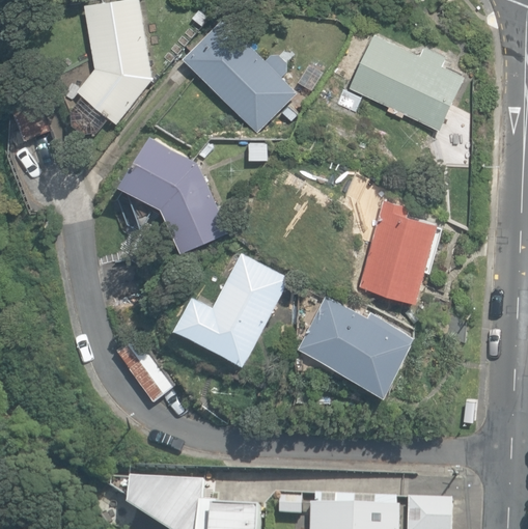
[(73,124),(83,134),(96,133),(108,118),(117,124),(153,81),(139,0),(123,0),(84,5),(93,67),(77,92),(83,98),(71,111),(73,124)]
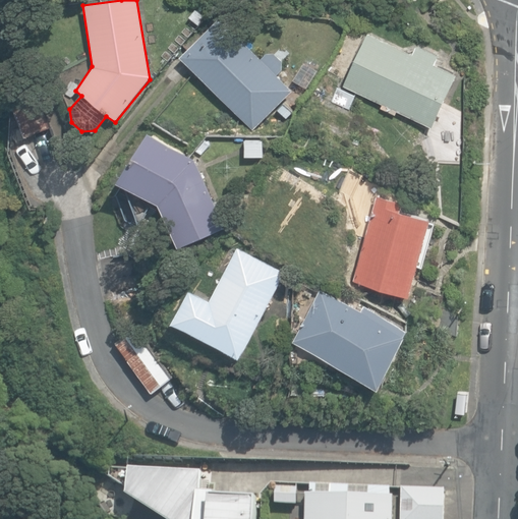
[(187,18),(192,22),(198,16),(193,12),(187,18)]
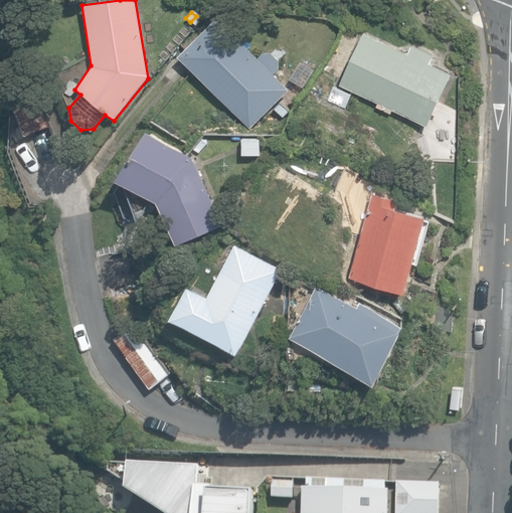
[(177,57),(247,130),(288,91),(273,75),(276,71),(276,62),(269,55),(261,55),(257,58),(228,31),(232,28),(223,23),(222,24),(217,18),(177,57)]
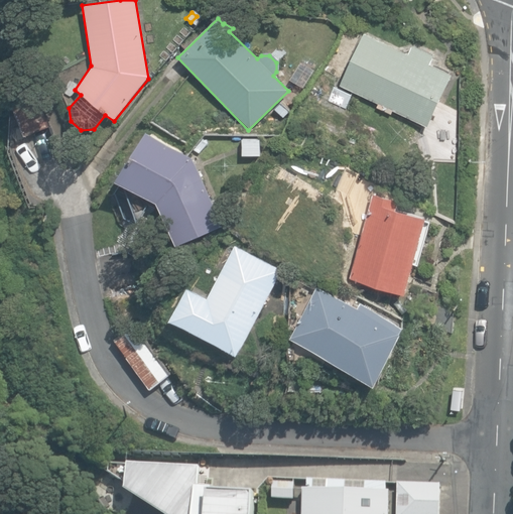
[(391,111),(425,127),(452,75),(429,63),(433,55),(411,45),(408,53),(364,32),(339,86),(377,104),(375,107),(390,114),(391,111)]
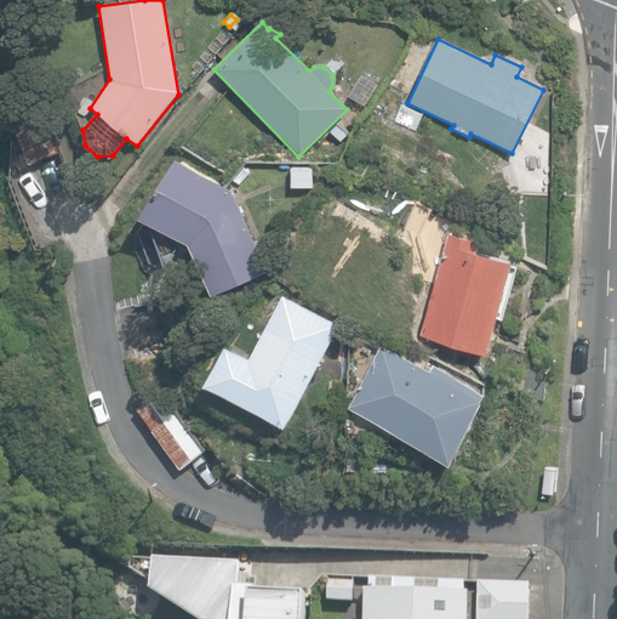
[(15,126),(28,165),(58,154),(43,115),(15,126)]
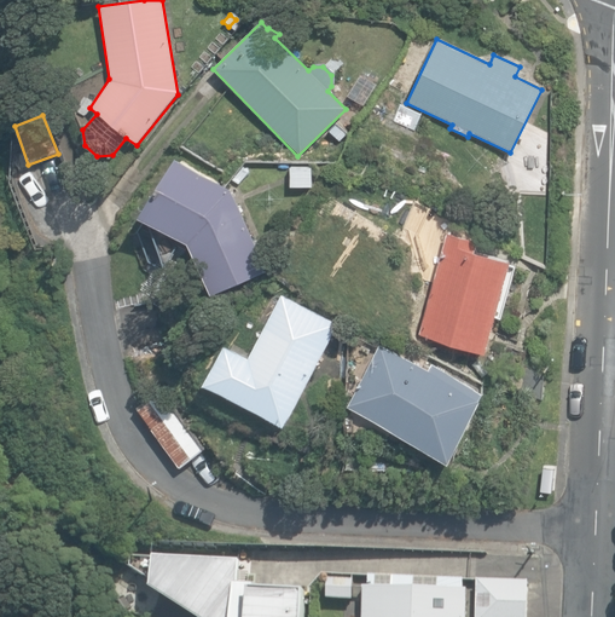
[(338,143),(346,134),(334,124),(326,132),(338,143)]
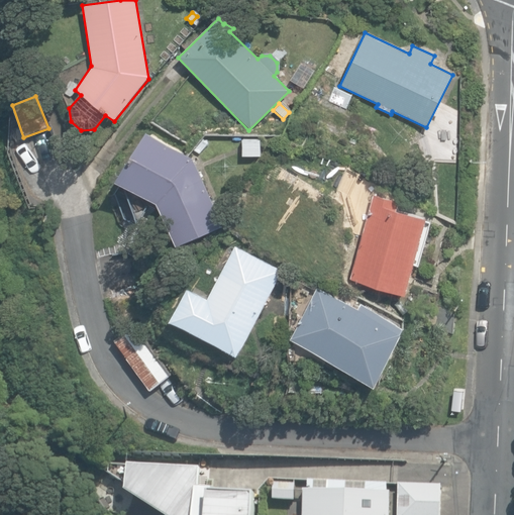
[(157,203),(176,246),(222,226),(192,157),(148,129),(118,179),(157,203)]
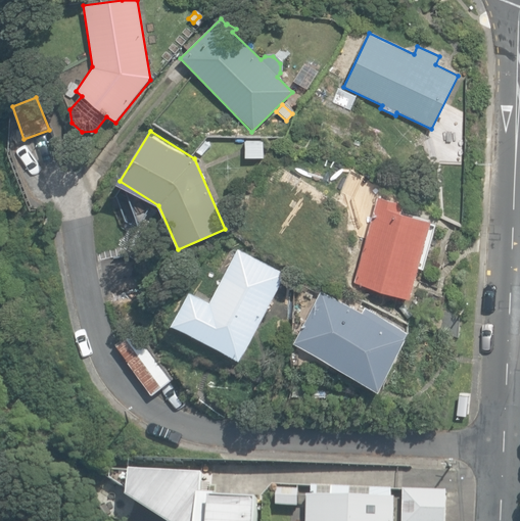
[(263,158),(263,141),(244,141),(244,158),(263,158)]
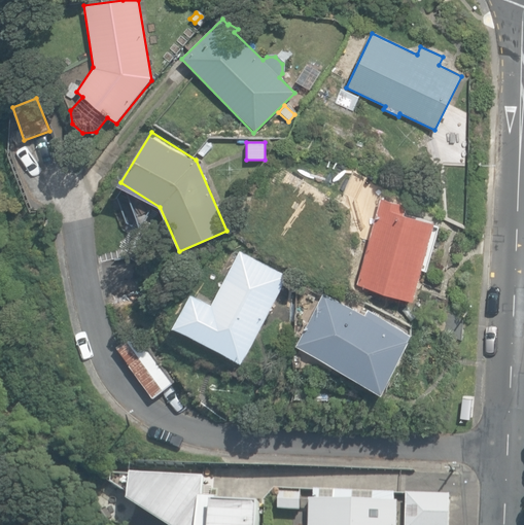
[(356,284),(413,301),(435,221),(403,213),(405,205),(379,199),(356,284)]
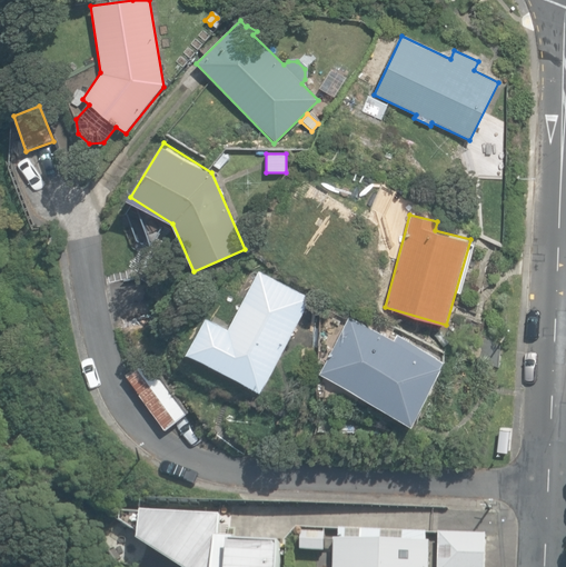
[(187,354),(261,393),(310,298),(258,270),(227,328),(206,318),(187,354)]
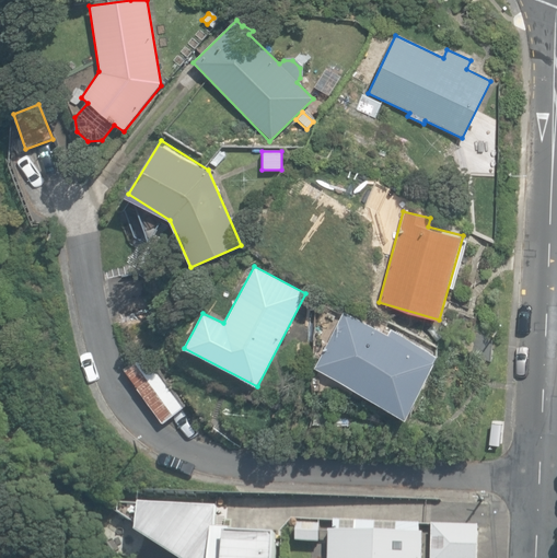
[(313,369),(408,416),(437,359),(402,341),(402,339),(392,335),(391,336),(343,311),(313,369)]
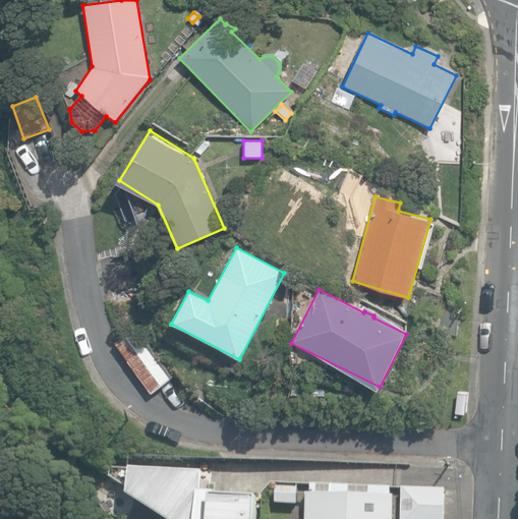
[(434,332),(456,338),(457,311),(438,310),(434,332)]
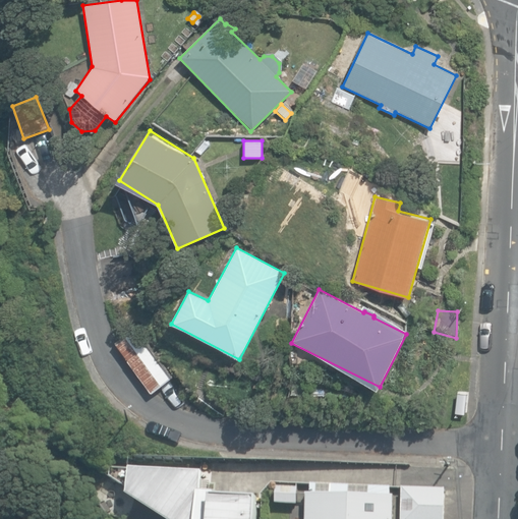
[(113,345),(151,394),(171,379),(133,331),(113,345)]
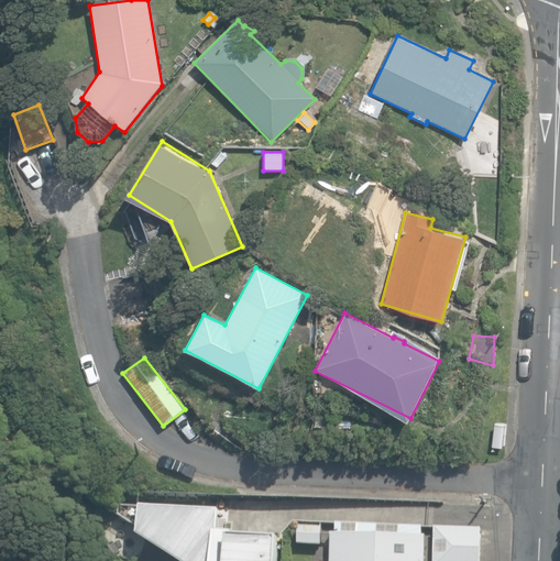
[(491,449),(505,449),(506,430),(492,430),(491,449)]
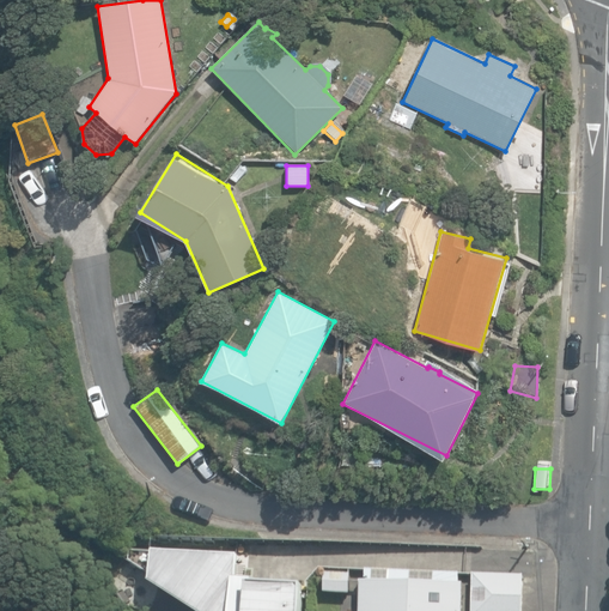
[(232,580),(235,556),(148,552),(148,586),(182,610),(298,610),(298,588),(248,582),(248,580),(232,580)]
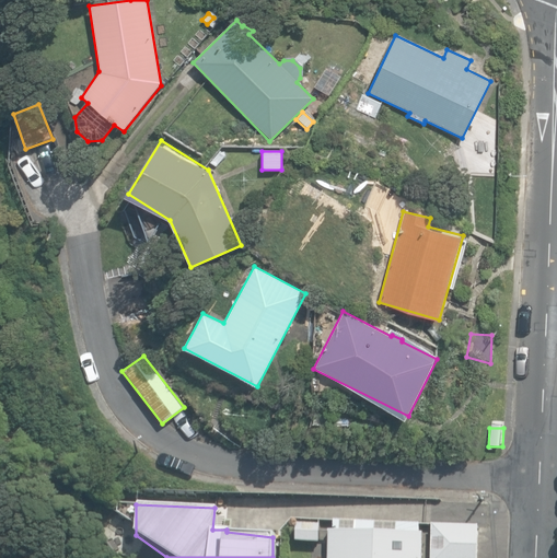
[(417,535),(417,524),(331,522),(331,534),(326,533),(325,557),(420,557),(421,535),(417,535)]
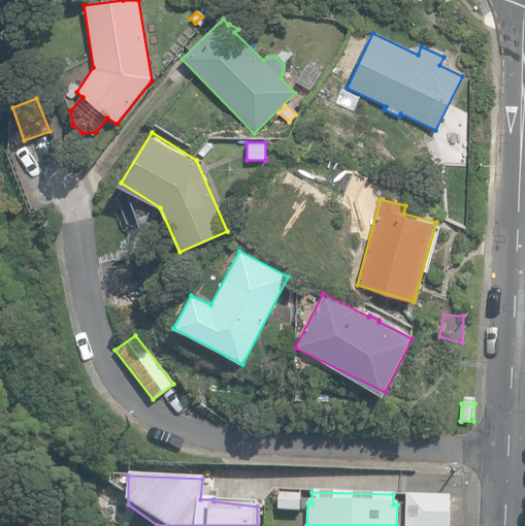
[(403,496),(403,525),(447,525),(448,496),(403,496)]
